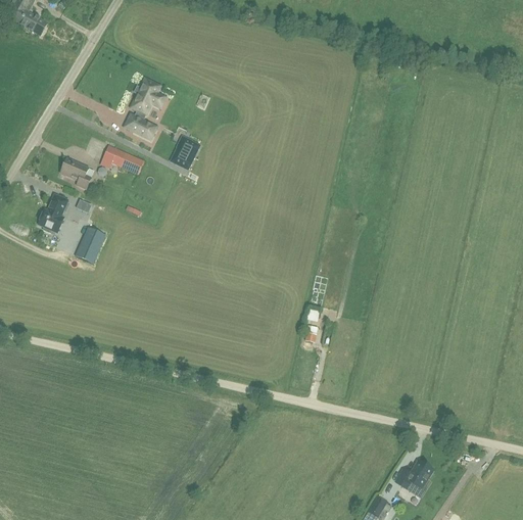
[(11,0),(4,13),(40,35),(48,21),(29,10),(34,0),(11,0)]
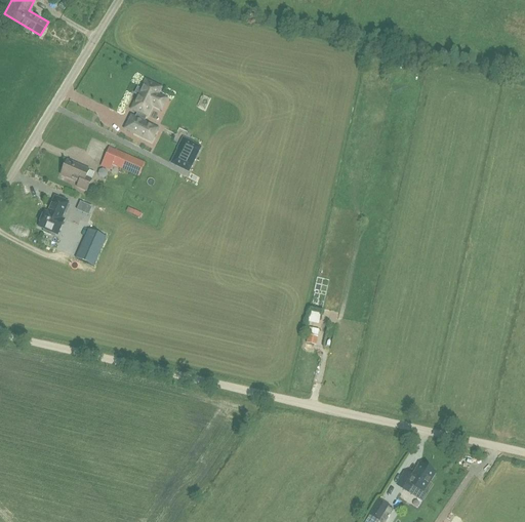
[(135,115),(130,112),(124,124),(134,129),(152,138),(158,125),(144,118),(147,113),(148,113),(153,102),(157,103),(163,106),(167,95),(162,93),(158,91),(162,84),(147,77),(143,85),(140,84),(137,92),(138,92),(132,106),(138,109),(135,115)]
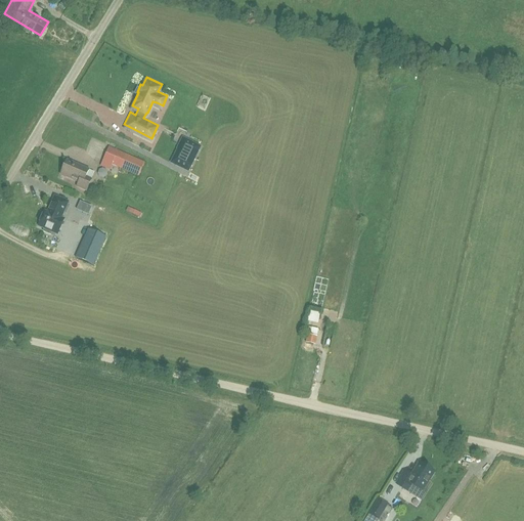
[(156,105),(151,117),(160,119),(164,107),(156,105)]
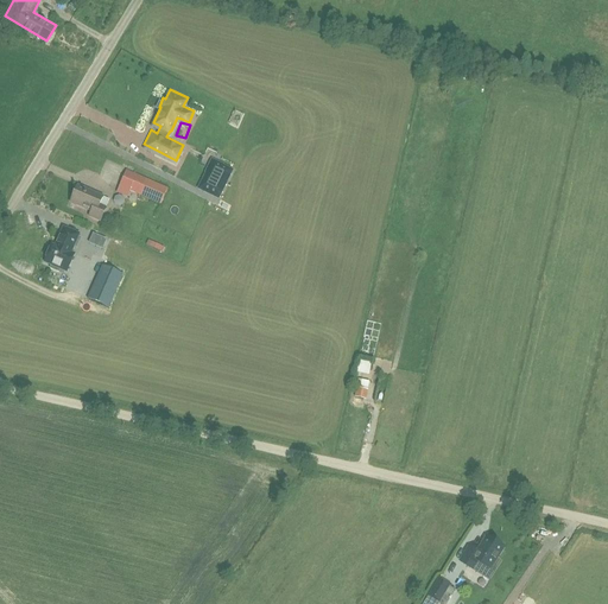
[(198,185),(219,196),(232,167),(213,158),(198,185)]
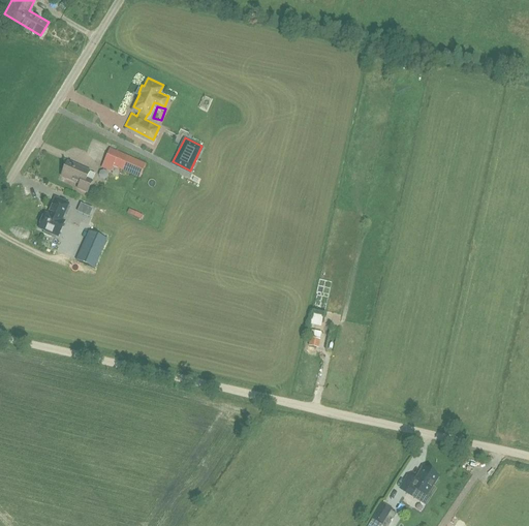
[(146,161),(110,146),(103,159),(113,163),(139,175),(146,161)]
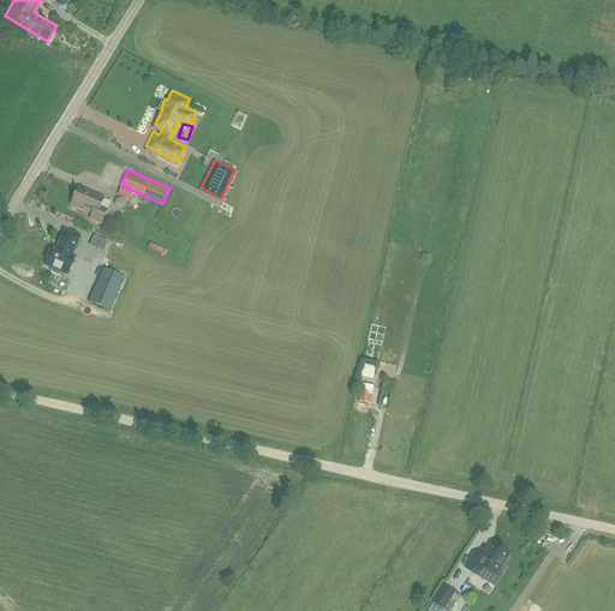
[(101,221),(107,207),(101,204),(105,196),(79,184),(71,202),(93,211),(90,216),(101,221)]
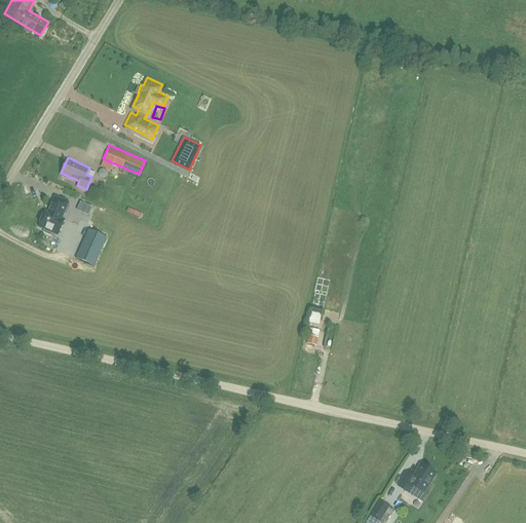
[(68,200),(54,194),(48,211),(45,210),(43,214),(38,224),(44,227),(43,230),(51,233),(52,230),(58,232),(64,218),(61,216),(64,211),(66,212),(70,203),(67,202),(68,200)]
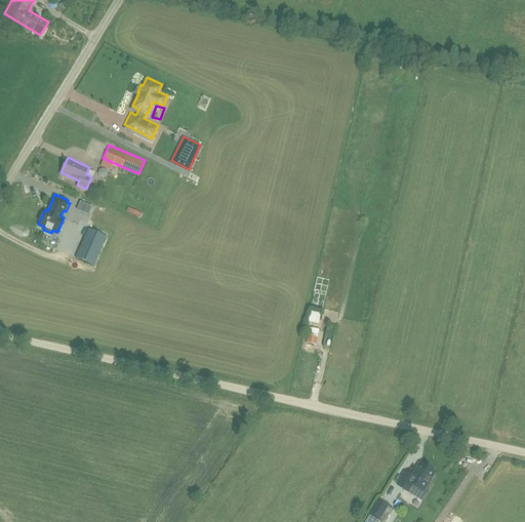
[(83,195),(79,202),(88,207),(92,201),(83,195)]
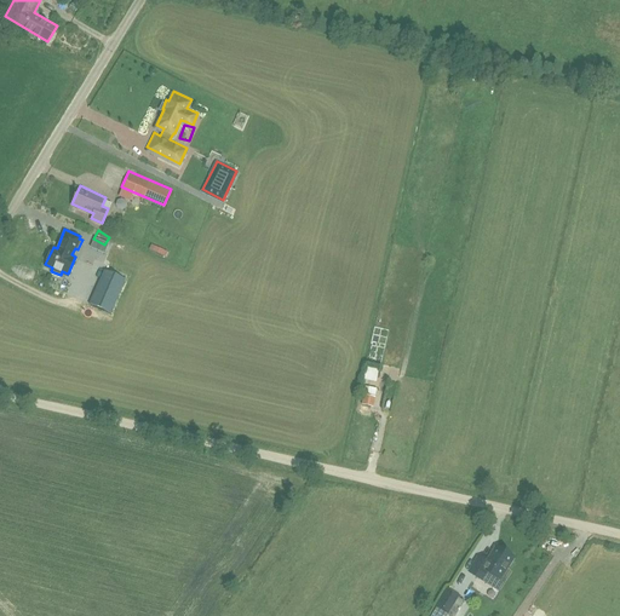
[(104,269),(90,301),(110,311),(125,277),(104,269)]
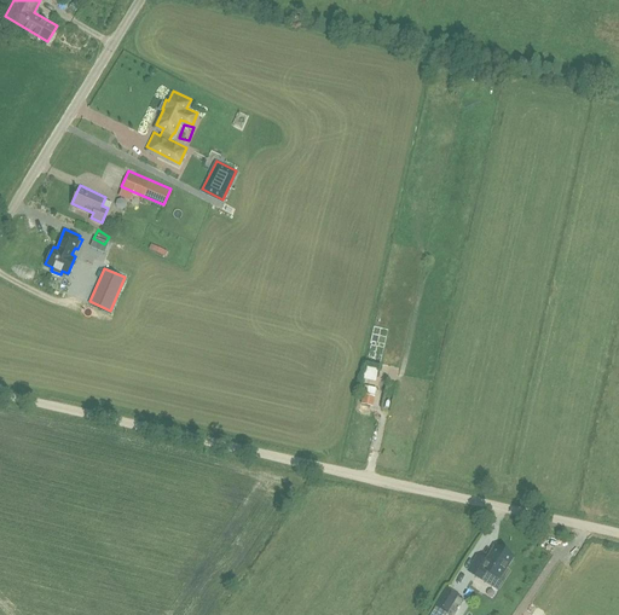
[(376,379),(379,366),(366,364),(364,377),(376,379)]
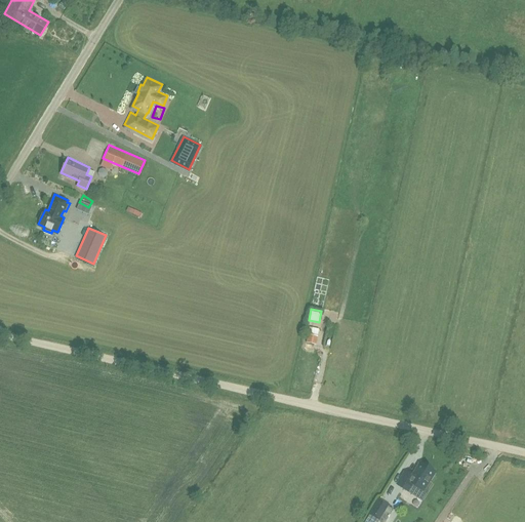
[(317,334),(318,329),(313,328),(312,333),(308,332),(306,340),(316,343),(318,334),(317,334)]
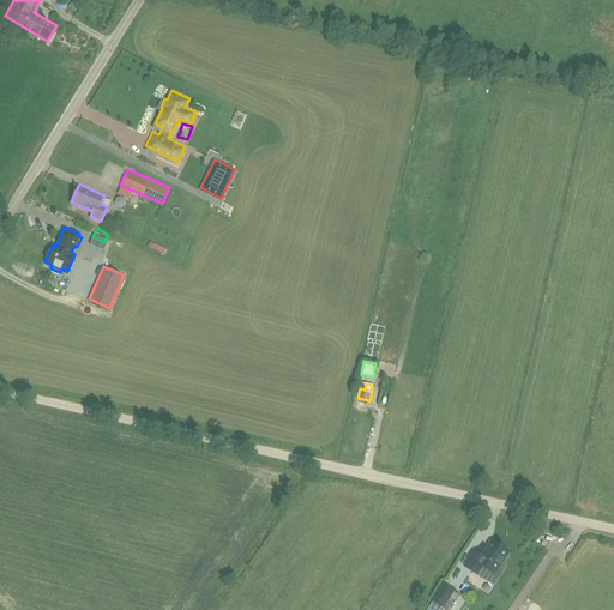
[(542,531),(539,539),(548,543),(552,536),(542,531)]
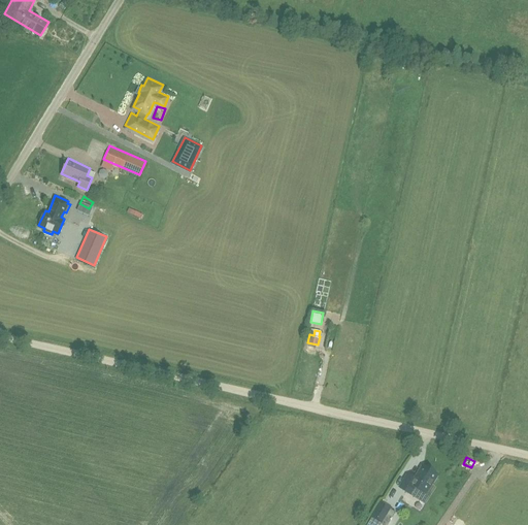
[(431,482),(436,473),(422,464),(414,478),(407,472),(400,485),(411,492),(417,485),(420,486),(418,490),(418,491),(422,493),(423,493),(425,490),(427,491),(432,483),(431,482)]
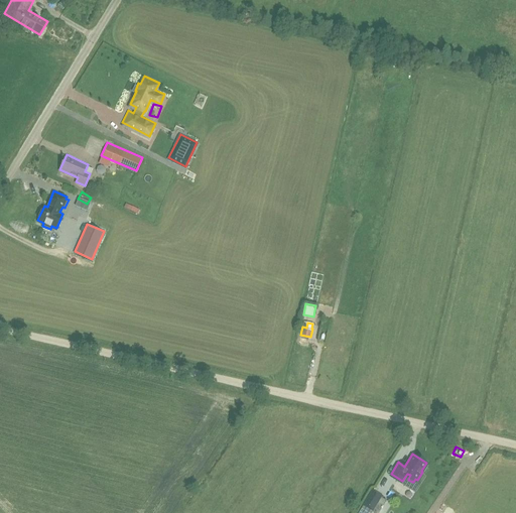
[(373,509),(382,493),(373,488),(364,503),(364,504),(359,512),(360,512),(367,512),(371,508),(373,509)]
